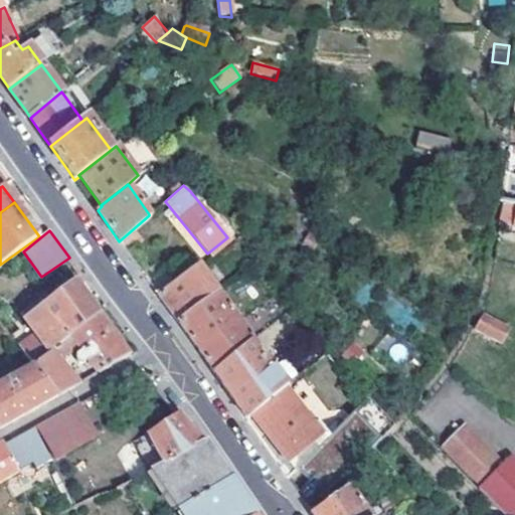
[(173,316),(177,323),(216,296),(195,269),(194,268),(157,295),(173,316)]
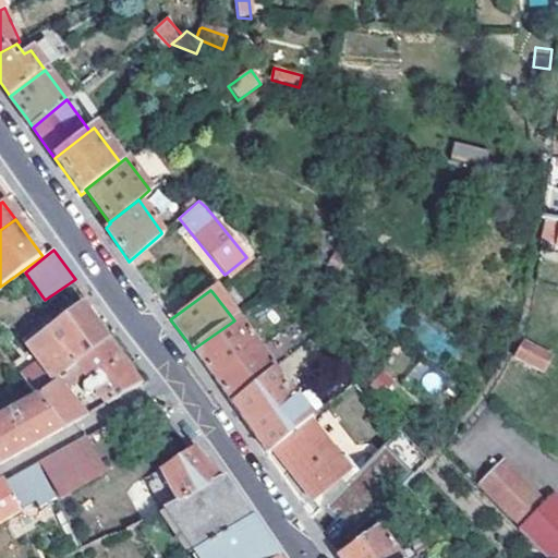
[(81,362),(107,340),(83,307),(50,332),(45,325),(23,342),(55,383),(59,379),(62,377),(81,362)]
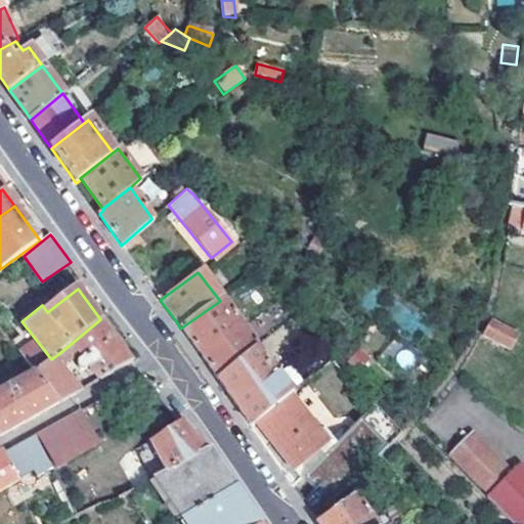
[(220,301),(180,329),(198,353),(217,382),(254,348),(256,347),(220,301)]
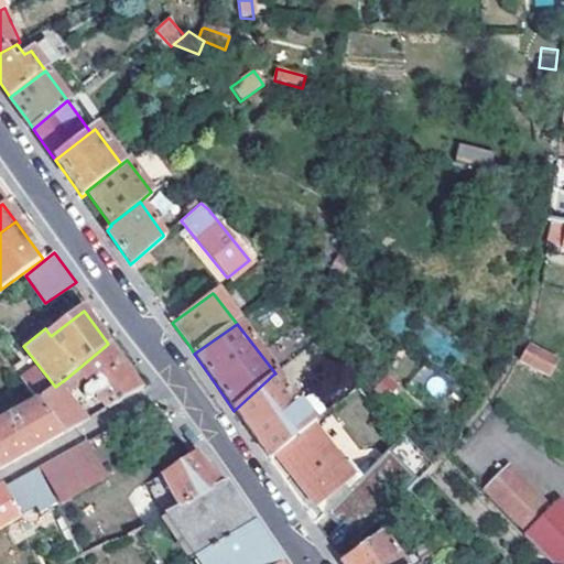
[(142,390),(108,344),(82,366),(63,381),(72,391),(88,377),(91,384),(86,389),(85,394),(88,399),(91,399),(98,394),(107,410),(142,390)]
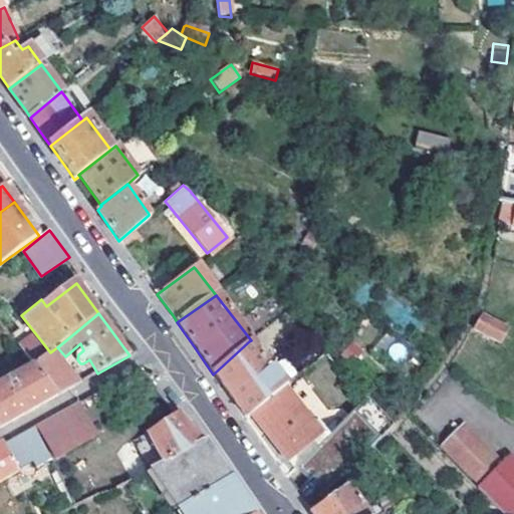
[(508,330),(481,315),(472,329),(500,344),(508,330)]
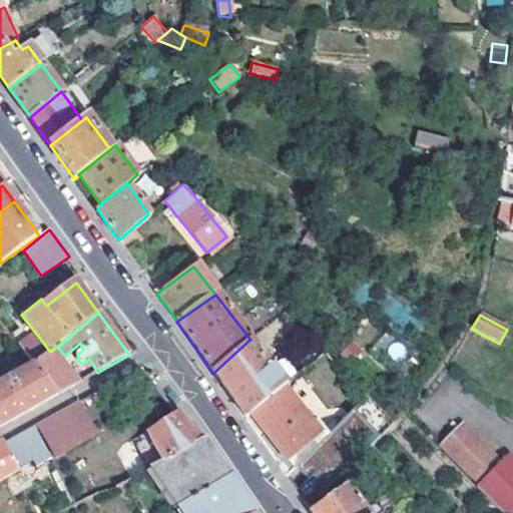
[(248,341),(212,374),(226,395),(243,420),(248,416),(246,414),(282,387),(285,385),(248,341)]
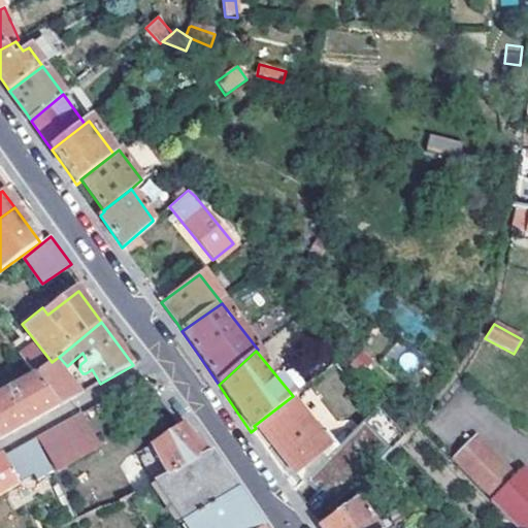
[(36,377),(58,406),(80,394),(56,359),(52,362),(34,376),(35,377),(36,377)]
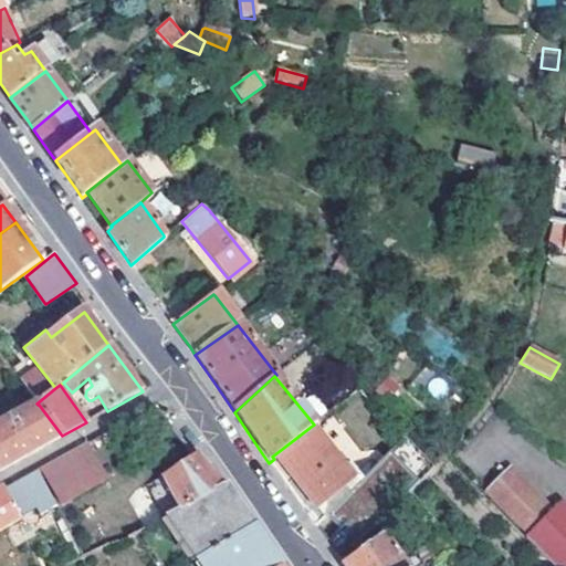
[(0,470),(31,453),(62,436),(39,405),(38,405),(0,425),(0,470)]
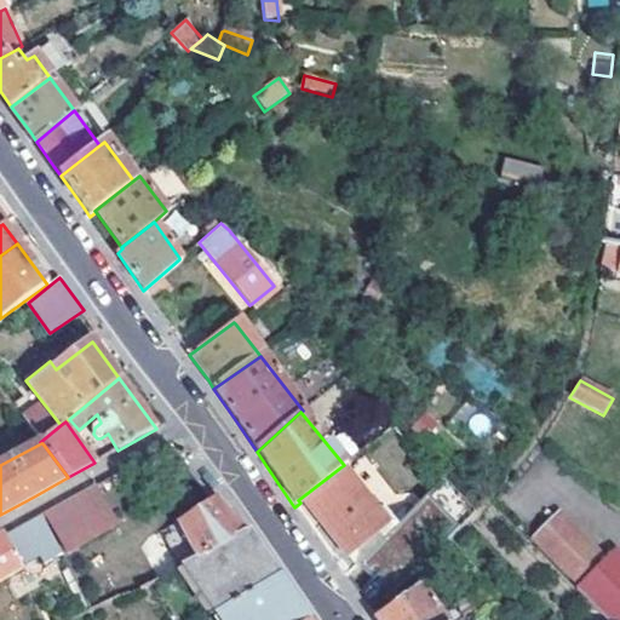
[(300,503),(352,568),(355,566),(391,529),(340,468),(298,500),(300,503)]
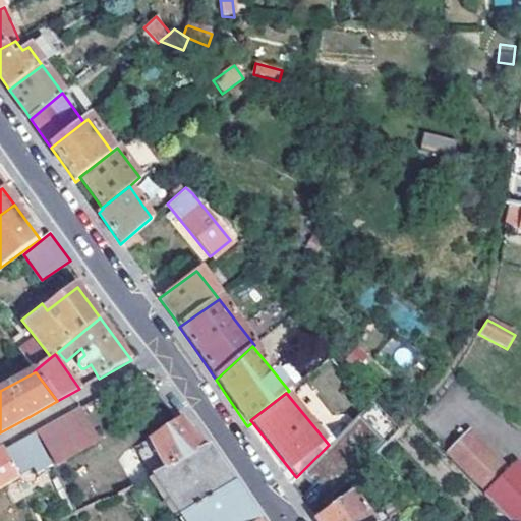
[(373,401),(329,445),(298,475),(321,498),(328,504),(399,431),(373,401)]
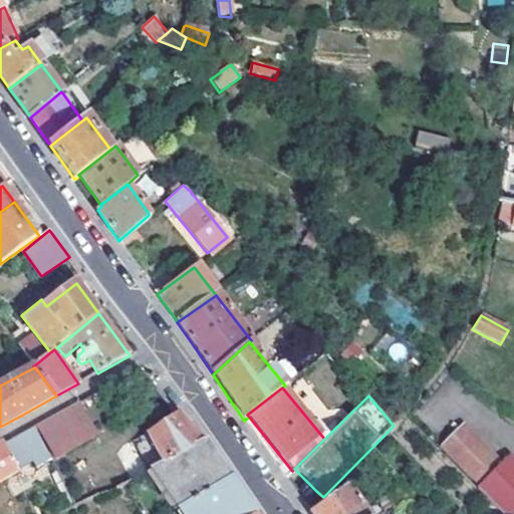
[(77,403),(34,427),(52,461),(96,437),(77,403)]
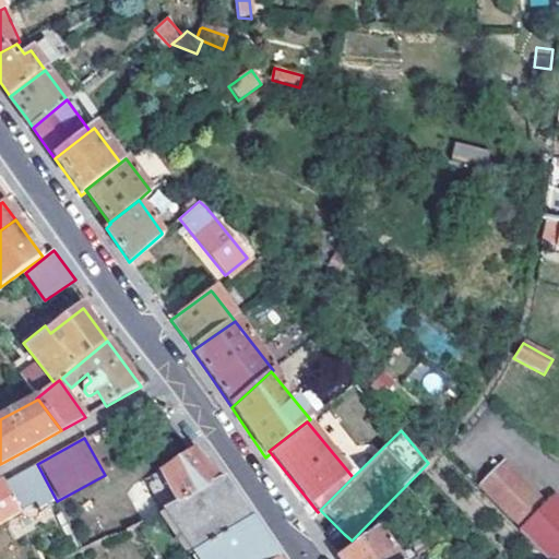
[(198,454),(193,449),(159,472),(181,502),(221,480),(198,454)]
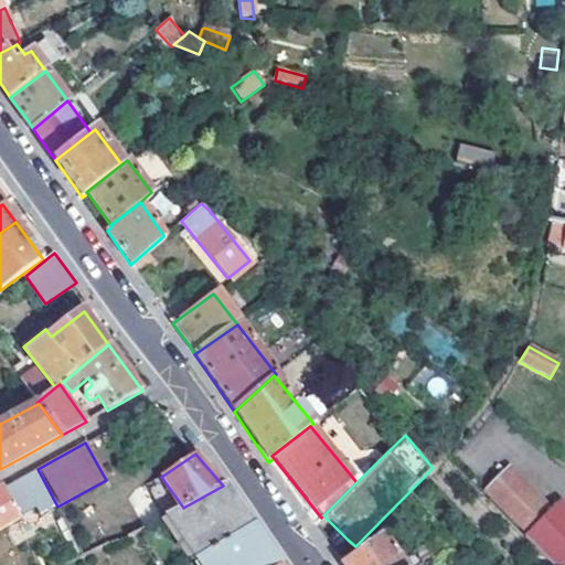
[(526,534),(523,536),(545,564),(564,564),(564,508),(560,502),(550,511),(509,469),(484,491),(526,534)]
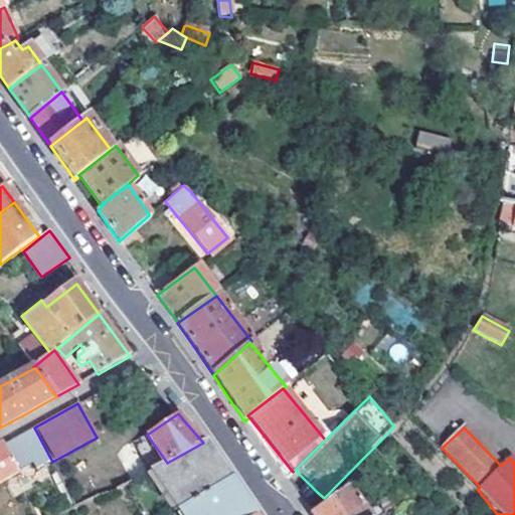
[(155,470),(183,510),(230,480),(208,450),(203,443),(167,463),(155,470)]
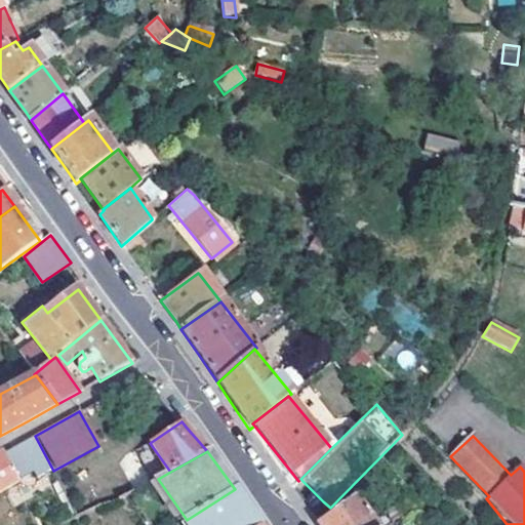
[(0,455),(0,491),(18,482),(3,454),(0,455)]
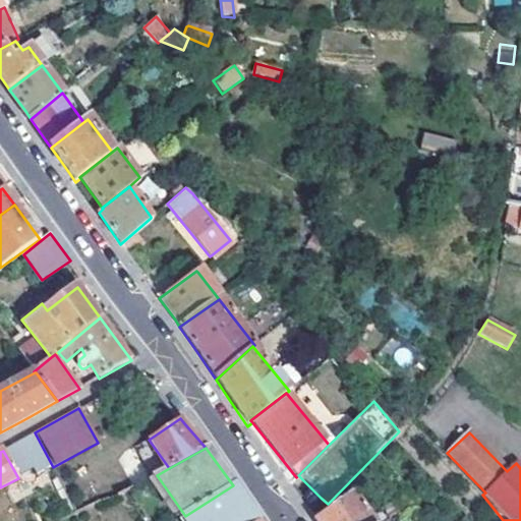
[(233,485),(185,516),(188,520),(257,520),(255,517),(233,485)]
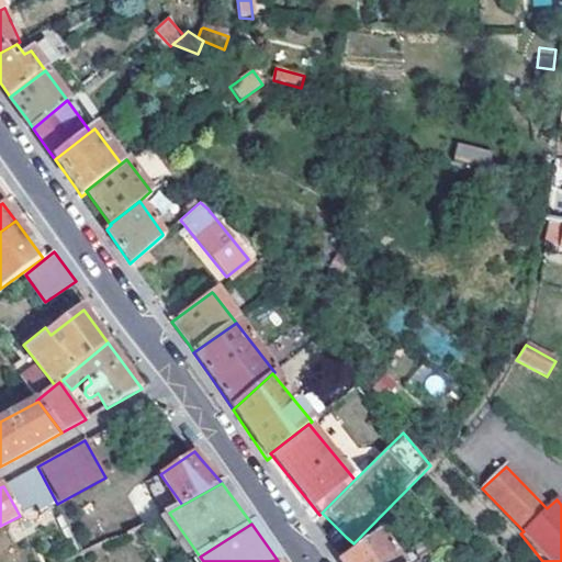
[(345,557),(337,561),(336,561),(402,561),(380,532),(345,557)]
